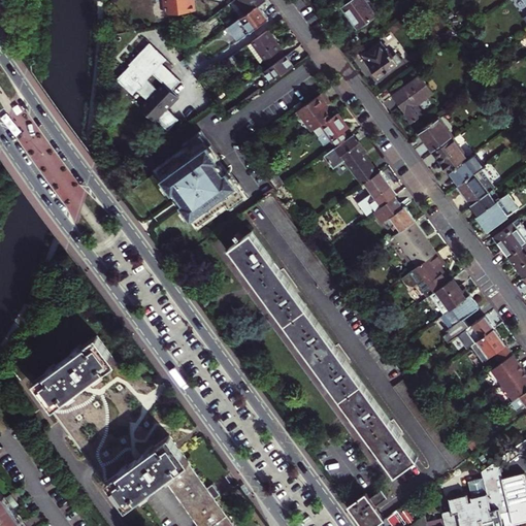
[(190,0),(162,0),(164,17),(193,12),(192,3),(191,4),(190,0)]
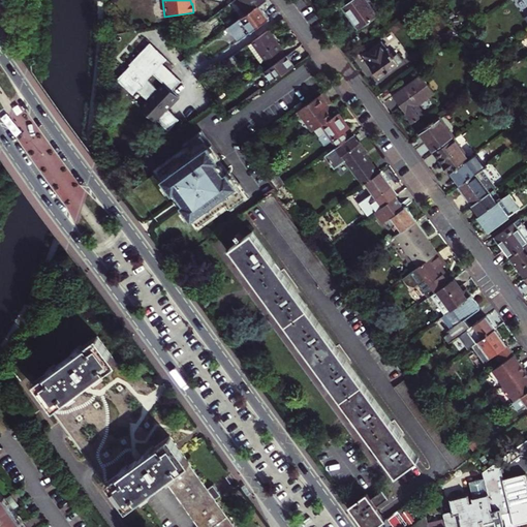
[(235,0),(245,14),(257,6),(265,0),(235,0)]
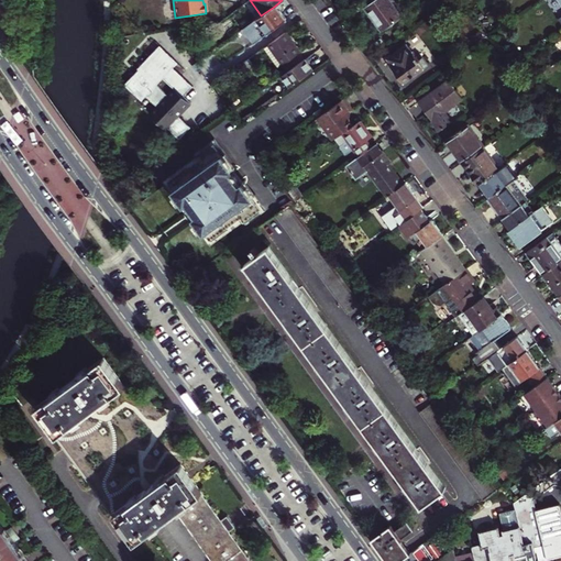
[(399,17),(386,0),(376,0),(364,9),(381,31),(399,17)]
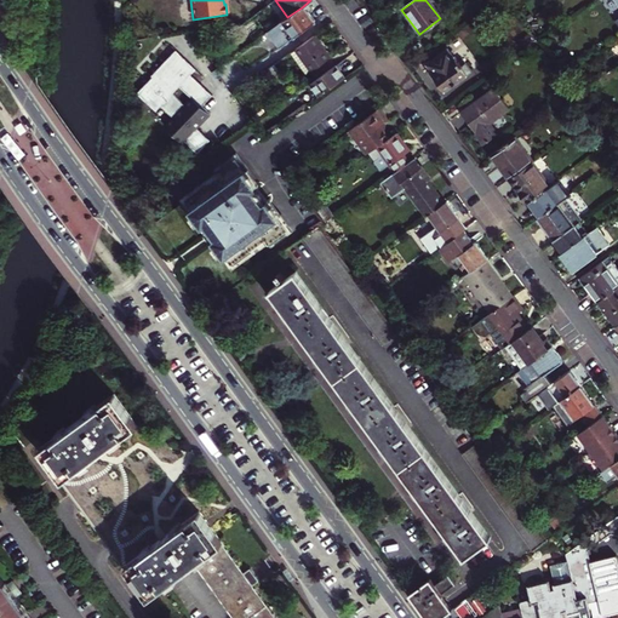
[(265,33),(278,50),(295,38),(293,38),(313,23),(302,7),(287,17),(265,33)]
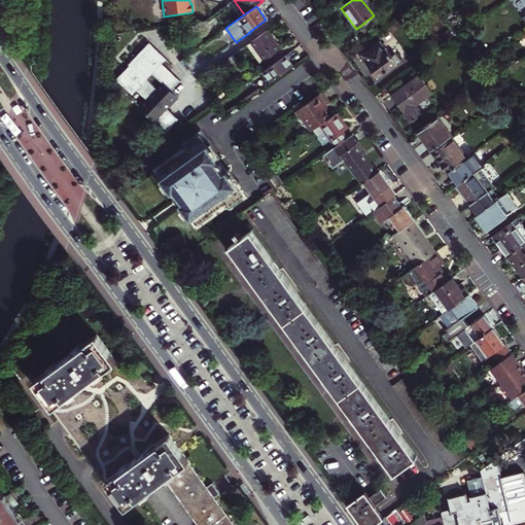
[(283,58),(265,32),(244,47),(258,66),(264,62),(268,68),(283,58)]
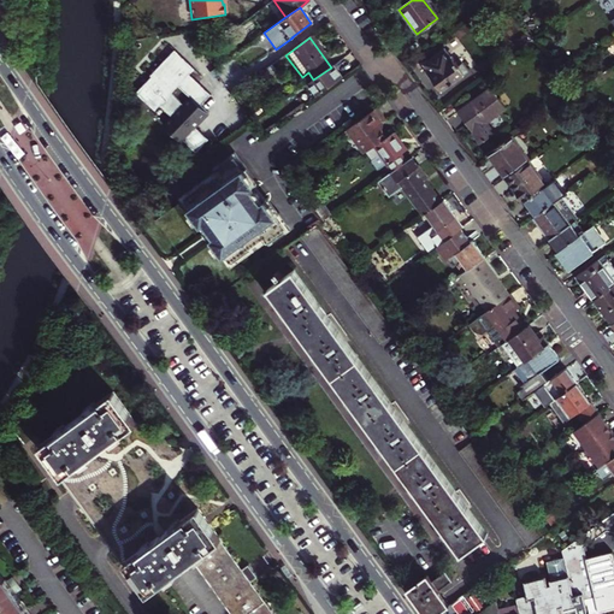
[(151,76),(135,92),(153,110),(158,105),(170,117),(163,125),(178,141),(181,139),(194,152),(205,141),(192,128),(205,114),(198,107),(208,96),(187,76),(192,70),(172,52),(149,75),(151,76)]
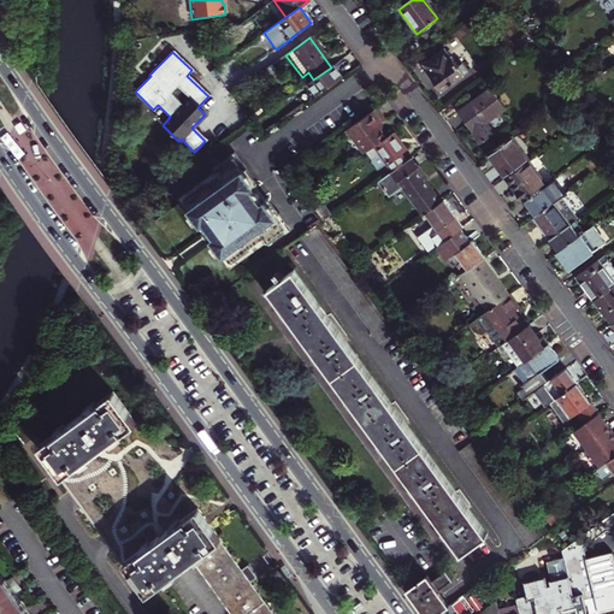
[(444,60),(441,55),(425,66),(430,72),(427,74),(440,92),(464,74),(459,66),(455,70),(448,59),(444,60)]
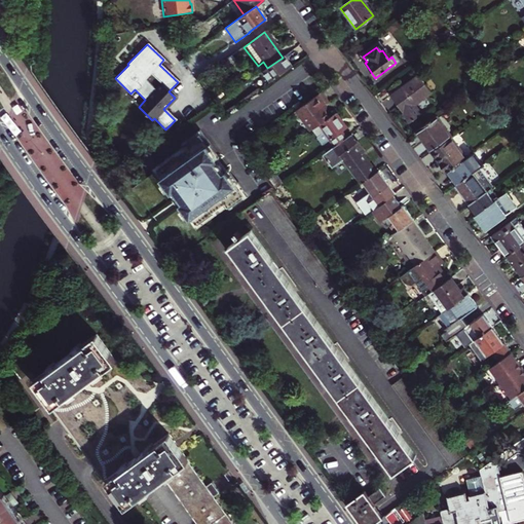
[(264,87),(290,68),(283,58),(267,68),(256,76),(264,87)]
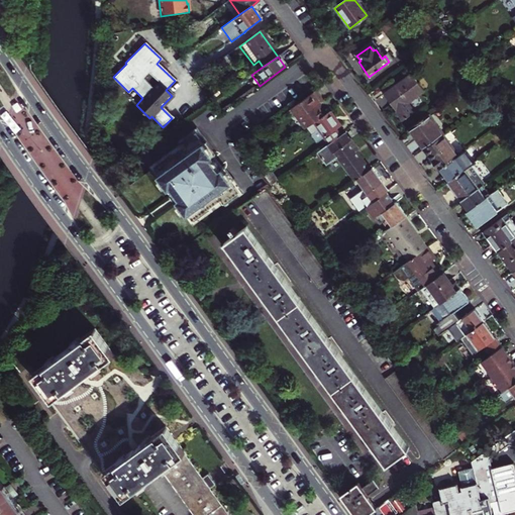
[(418,95),(406,78),(381,96),(401,122),(413,113),(406,104),(418,95)]
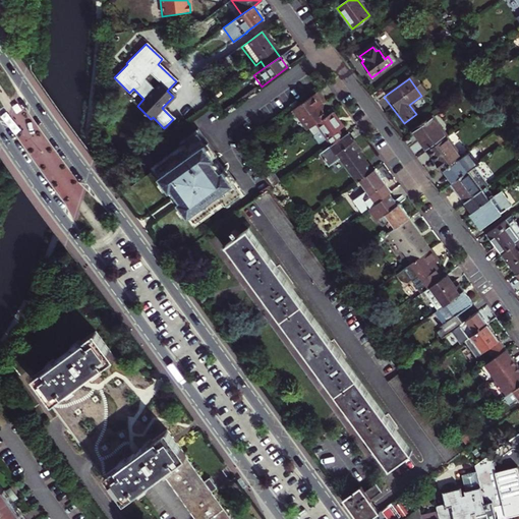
[(325,105),(316,94),(291,112),(296,119),(301,120),(308,130),(313,126),(326,117),(322,111),(323,106),(325,105)]
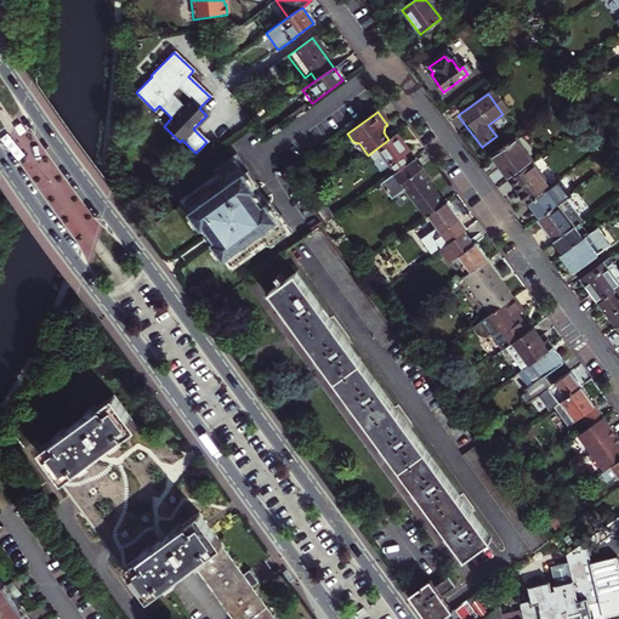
[(388,140),(374,151),(385,165),(378,170),(385,181),(392,175),(408,163),(403,155),(408,152),(396,135),(388,140)]
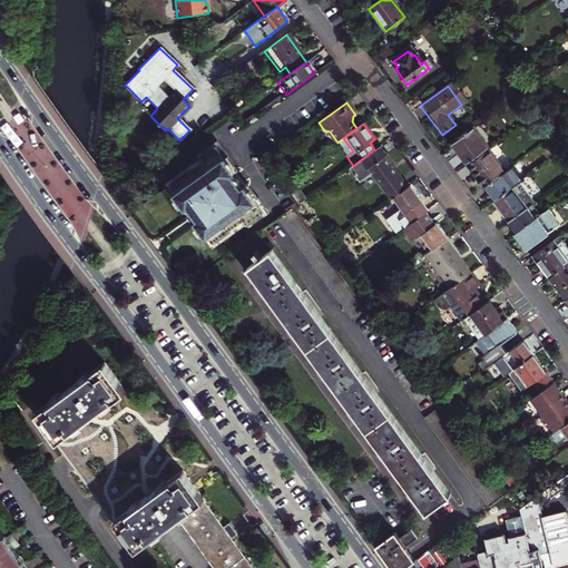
[(487,150),(470,128),(449,144),(466,167),(487,150)]
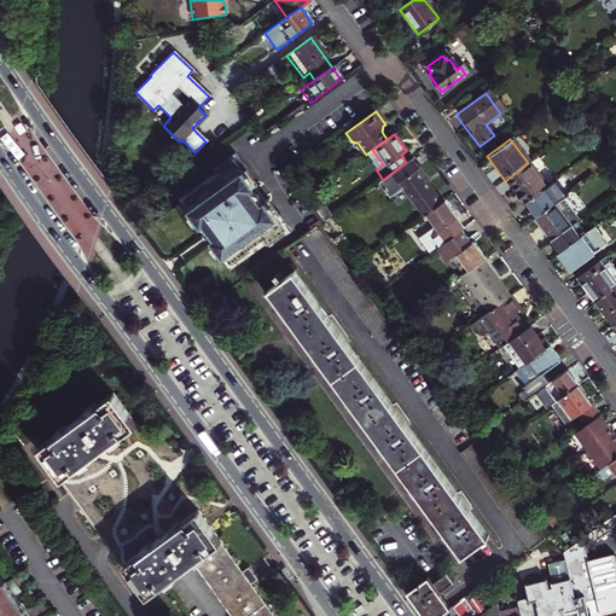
[(330,144),(321,150),(326,156),(335,150),(330,144)]
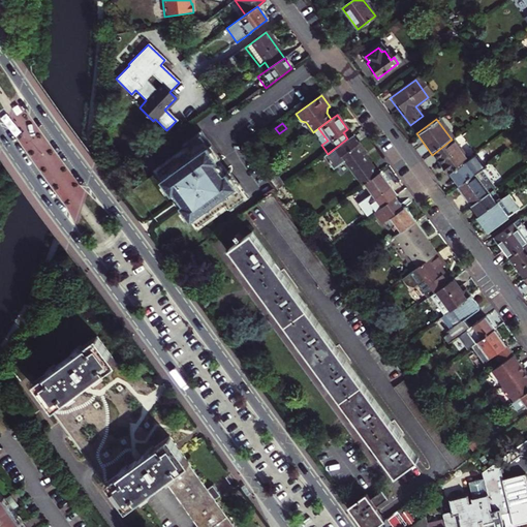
[(181,146),(183,149),(199,137),(208,148),(210,146),(199,132),(181,146)]
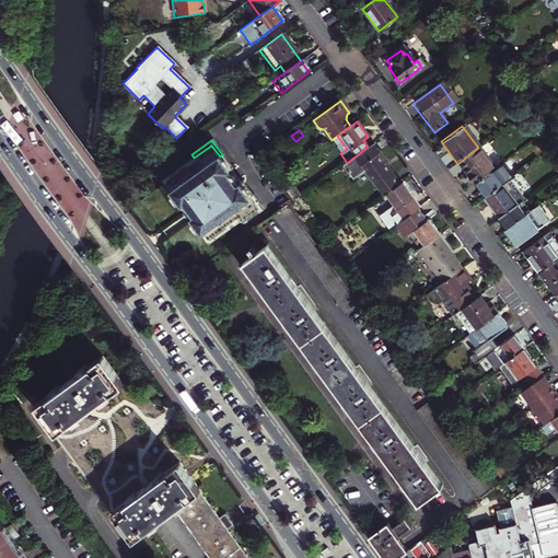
[(386,164),(373,143),(368,147),(353,158),(383,197),(385,196),(399,185),(385,165),(386,164)]
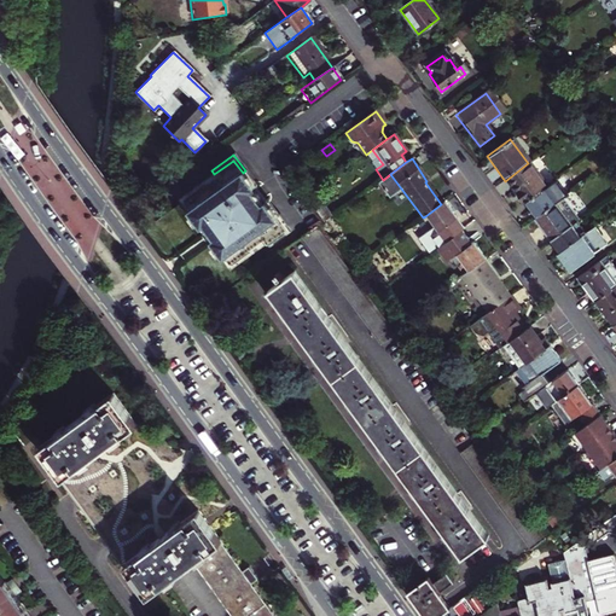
[(228,266),(262,242),(265,244),(266,245),(285,231),(275,218),(265,204),(261,207),(250,191),(254,189),(243,173),(233,161),(214,174),(214,175),(218,179),(184,203),(180,205),(202,237),(205,234),(213,244),(209,247),(225,268),(228,266)]
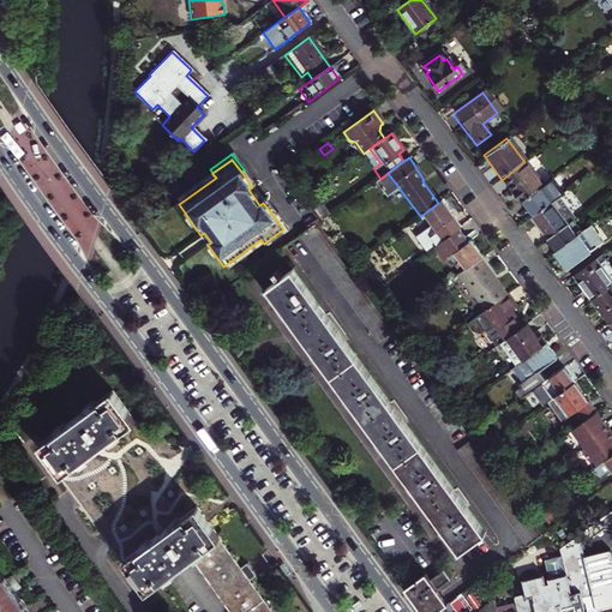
[(525,162),(502,180),(519,203),(521,202),(543,186),(525,162)]
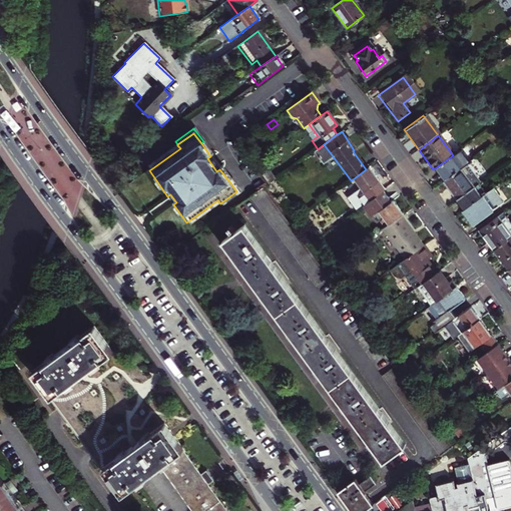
[(212,154),(203,141),(201,143),(210,156),(212,154)]
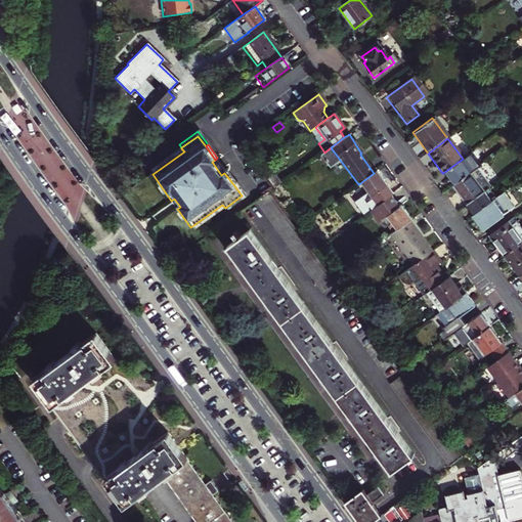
[(153,169),(156,172),(184,151),(181,148),(153,169)]
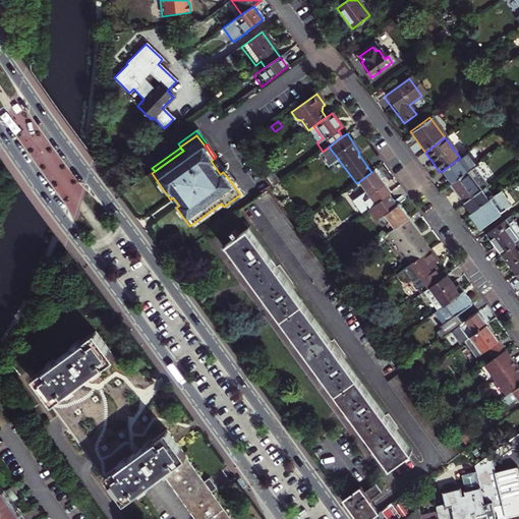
[(462,156),(460,158),(442,171),(451,184),(467,172),(472,169),(462,156)]
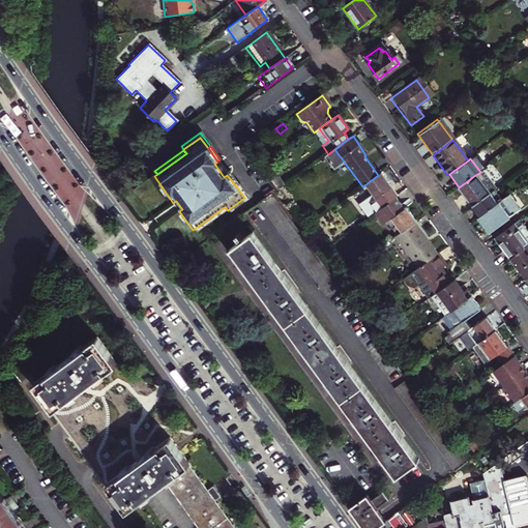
[(224,177),(227,175),(217,162),(214,164),(224,177)]
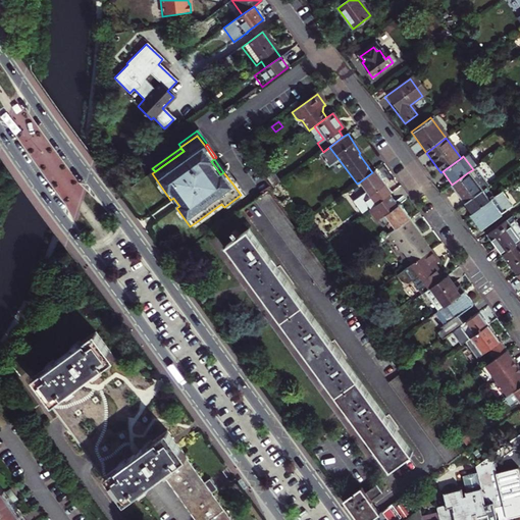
[(272,189),(279,184),(264,162),(258,167),(260,170),(272,189)]
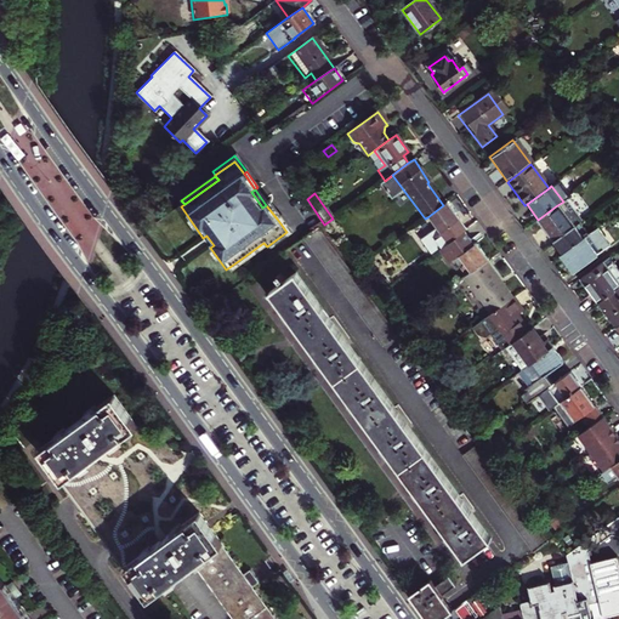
[(270,203),(266,205),(277,219),(279,216),(270,203)]
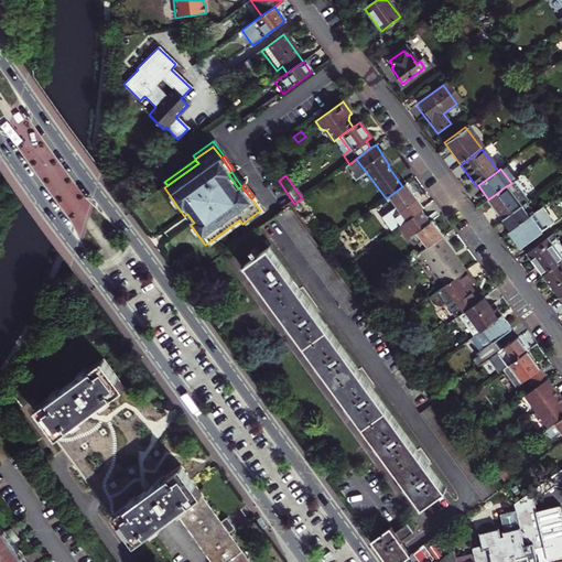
[(402,186),(388,197),(406,220),(419,212),(422,208),(404,184),(402,186)]
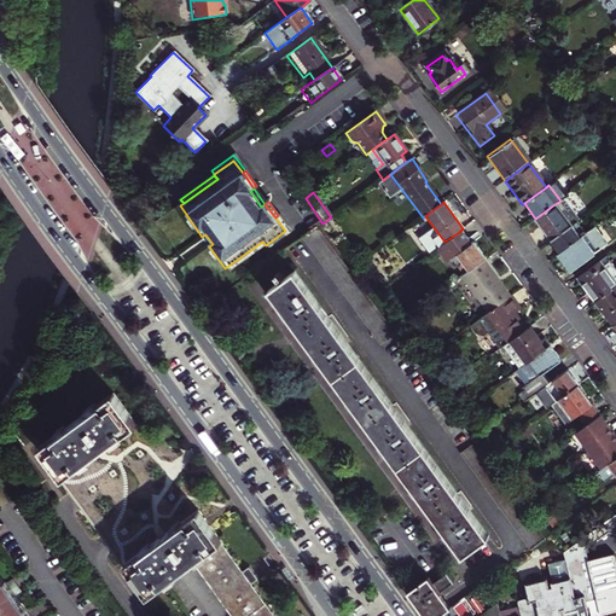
[(550,242),(570,226),(555,204),(535,219),(534,220),(550,242)]
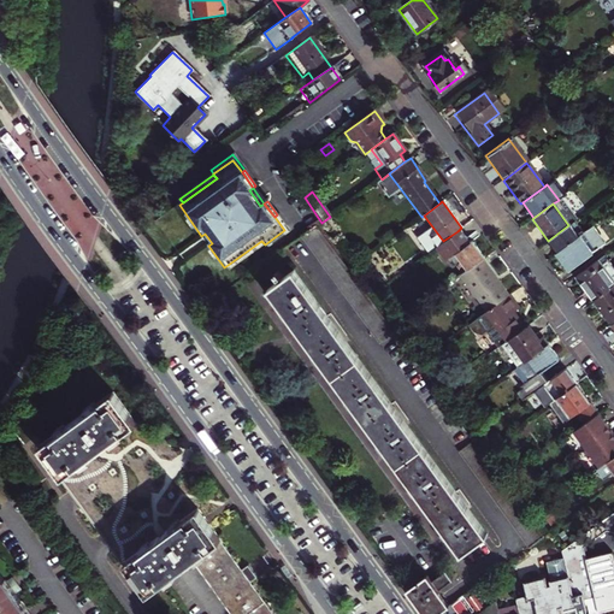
[(289,231),(277,214),(275,217),(284,230),(265,244),(267,248),(289,231)]
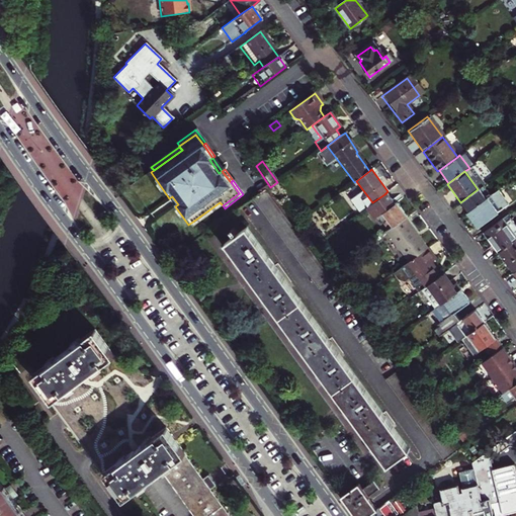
[(460,202),(467,212),(485,200),(478,189),(460,202)]
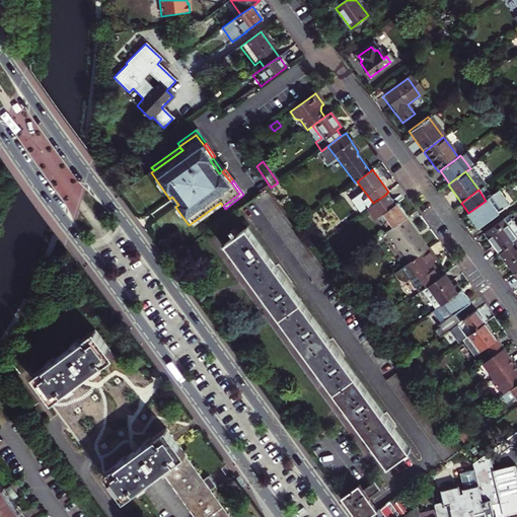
[(491,197),(486,201),(468,213),(478,226),(511,203),(502,190),(491,197)]
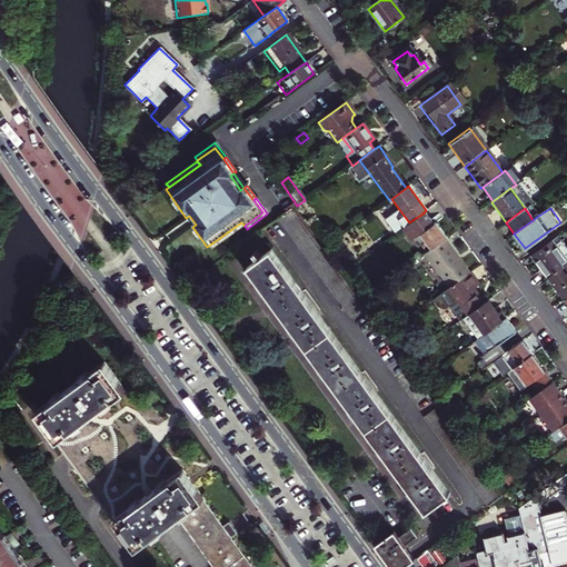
[(409,242),(413,240),(419,236),(429,248),(430,250),(443,241),(445,239),(435,225),(431,226),(423,214),(409,222),(404,227),(399,229),(409,242)]
